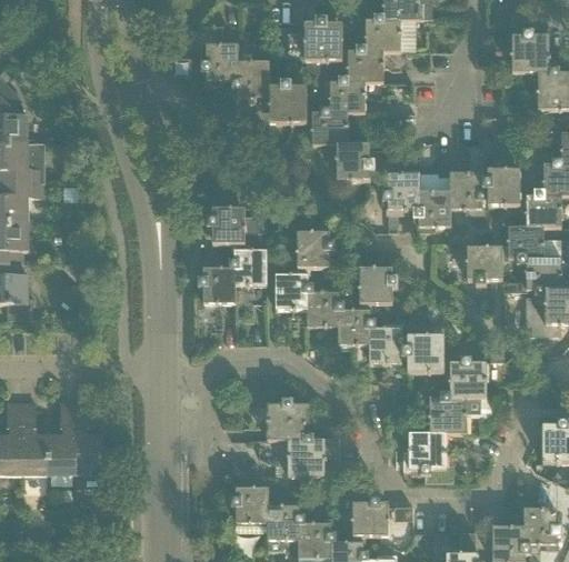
[(383,0),(383,12),(383,19),(401,19),(419,19),(435,18),(435,17),(432,17),(431,0),(383,0)]
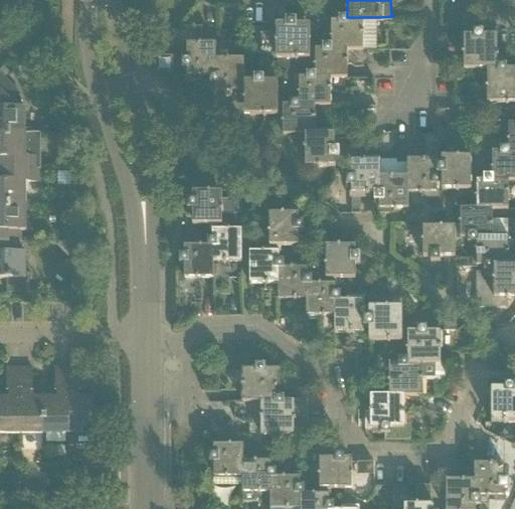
[(347,17),(347,11),(338,11),(338,16),(332,16),(332,14),(326,14),(326,26),(331,26),(331,39),(331,45),(347,45),(363,45),(363,17),(347,17)]
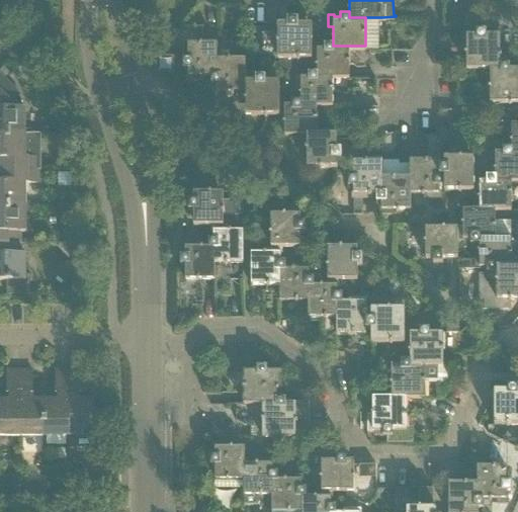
[(310,43),(311,43),(311,20),(301,20),(297,20),(297,15),(287,15),(287,20),(278,20),(278,29),(261,29),(261,30),(262,30),(262,45),(261,46),(276,55),(278,55),(278,61),(288,67),(296,59),(296,55),(299,55),(299,53),(310,54),(310,43)]
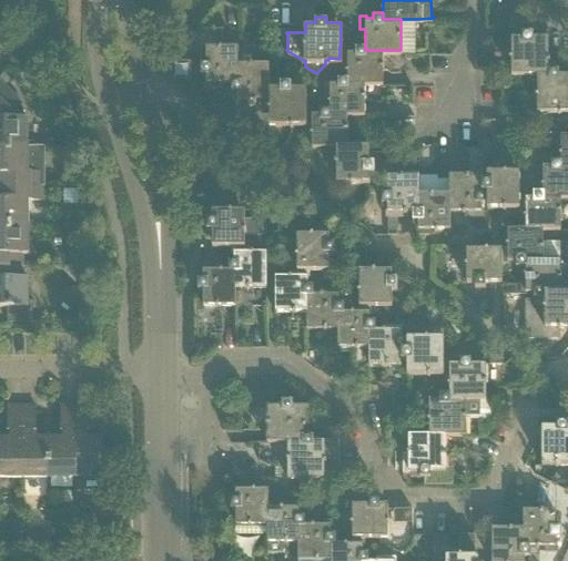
[(533,36),(533,30),(521,30),(521,36),(510,36),(511,65),(510,73),(537,73),(548,73),(548,67),(548,41),(537,41),(537,36),(533,36)]
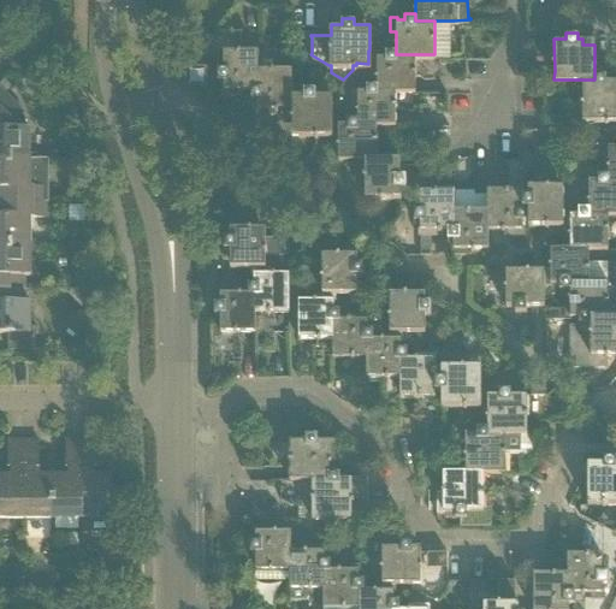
[(258,65),(258,47),(223,47),(223,64),(217,64),(217,71),(217,76),(223,76),(223,83),(220,83),(220,92),(235,90),(235,86),(250,86),(250,84),(258,84),(258,65)]
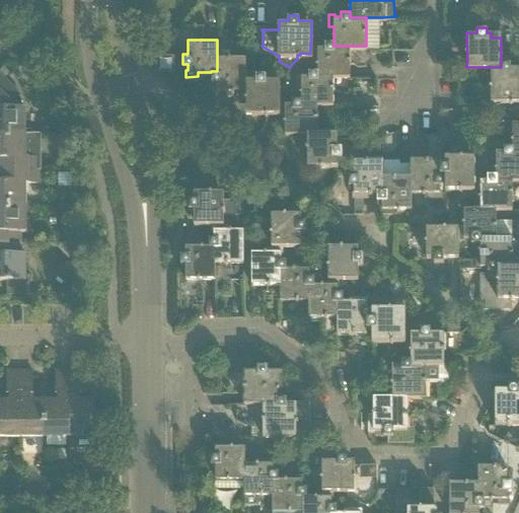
[(211,72),(211,80),(216,80),(216,86),(214,86),(214,93),(226,92),(226,87),(245,88),(245,77),(245,60),(245,56),(234,56),(233,56),(233,40),(217,40),(217,55),(217,71),(211,71),(211,72)]
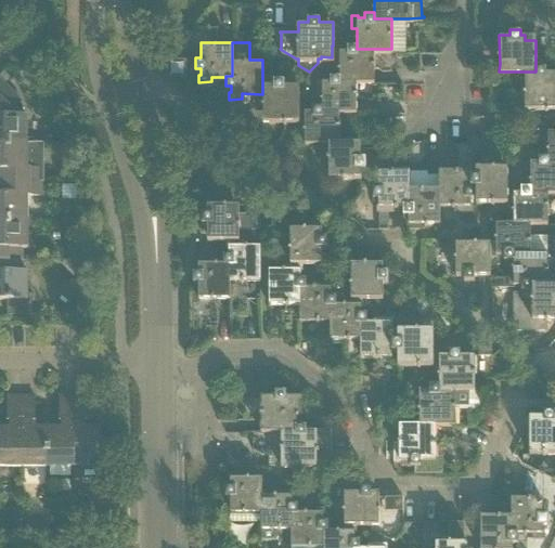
[(357,49),(357,42),(347,42),(347,48),(340,48),(340,46),(333,46),(332,46),(332,57),(332,59),(339,59),(339,73),(339,79),(357,79),(374,79),(374,49),(357,49)]
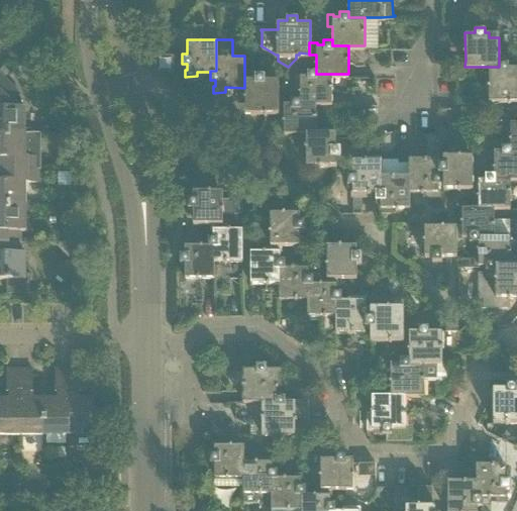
[(432,45),(432,58),(436,58),(442,58),(442,46),(439,43),(435,43),(434,43),(432,45)]
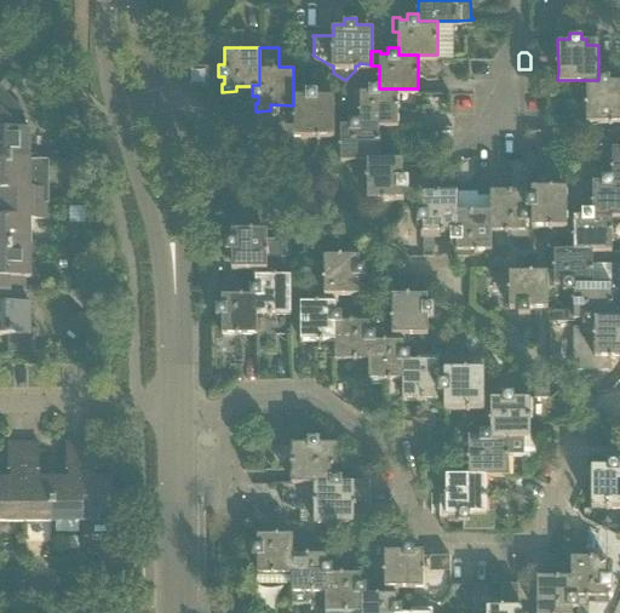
[(579,99),(579,119),(586,119),(598,119),(608,119),(608,120),(612,120),(612,119),(619,119),(619,79),(614,79),(610,79),(610,73),(598,73),(598,80),(586,80),(586,99),(584,99),(579,99)]
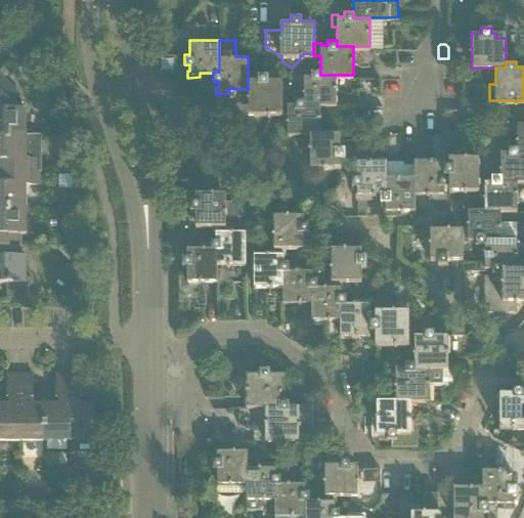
[(320,75),(320,69),(311,69),(311,74),(305,74),(305,72),(299,72),(299,84),(304,84),(304,97),(304,103),(320,103),(337,103),(337,75),(320,75)]
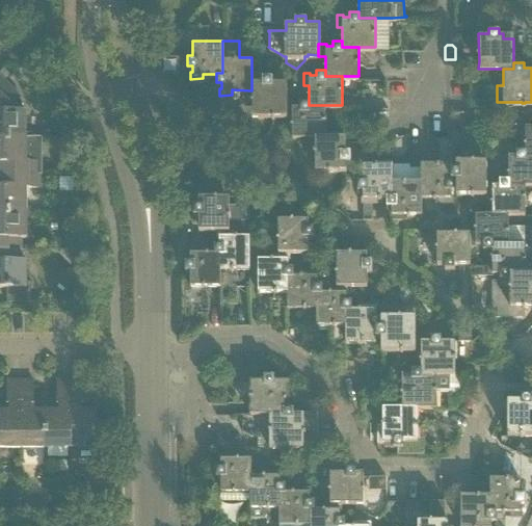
[(21,105),(21,93),(2,73),(0,74),(0,131),(31,131),(31,126),(27,126),(27,105),(21,105)]
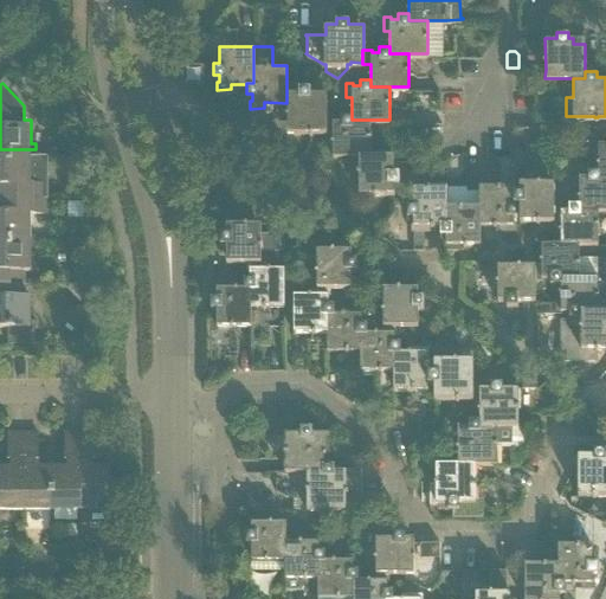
[(310,91),(310,85),(298,85),(298,91),(287,90),(287,103),(288,110),(285,110),(285,113),(288,113),(288,129),(309,129),(309,130),(313,130),(313,129),(324,130),(324,116),(326,116),(326,91),(310,91)]
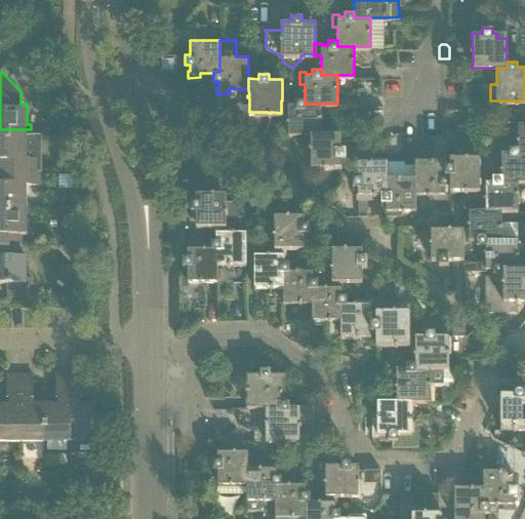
[(305,104),(305,97),(295,97),(295,103),(289,103),(289,101),(282,101),(281,101),(281,113),(288,113),(288,132),(311,132),(321,132),(321,104),(305,104)]
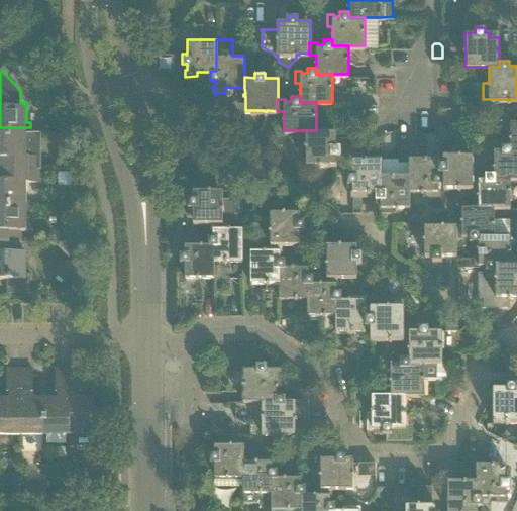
[(466,106),(466,116),(477,116),(477,106),(466,106)]
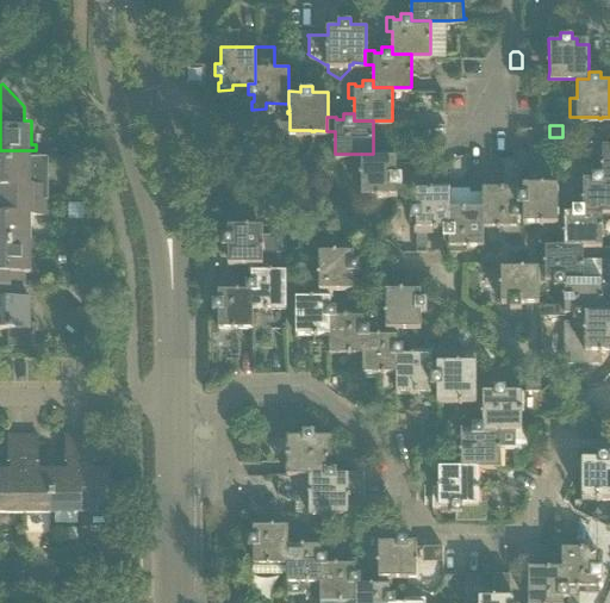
[(609,141),(603,141),(603,138),(596,138),(596,153),(602,153),(602,168),(602,175),(609,174),(609,141)]
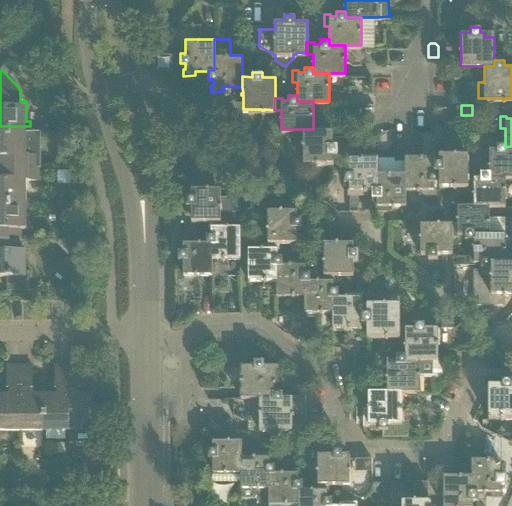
[(0,163),(40,163),(40,149),(40,126),(30,126),(0,126),(0,163)]
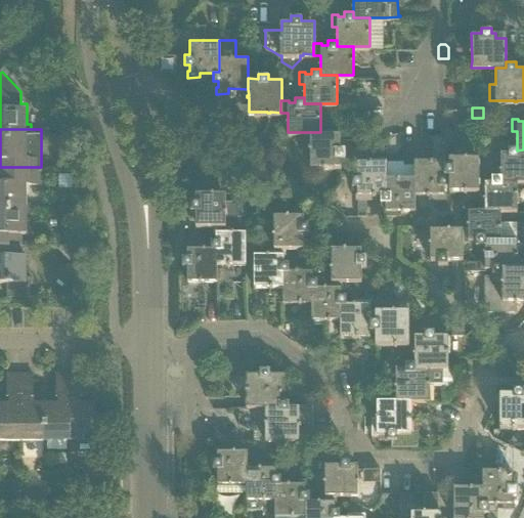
[(340,147),(340,142),(340,132),(320,132),(310,132),(309,165),(340,165),(340,158),(345,158),(345,147),(340,147)]
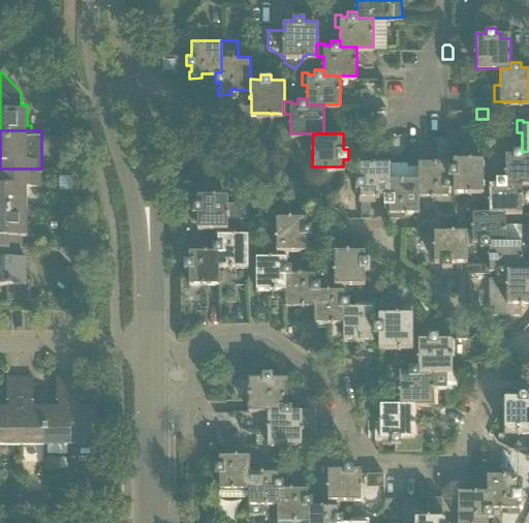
[(528,151),(522,152),(522,146),(512,146),(512,151),(506,151),(506,149),(500,149),(500,161),(505,161),(505,168),(505,175),(505,181),(522,181),(528,181),(528,151)]
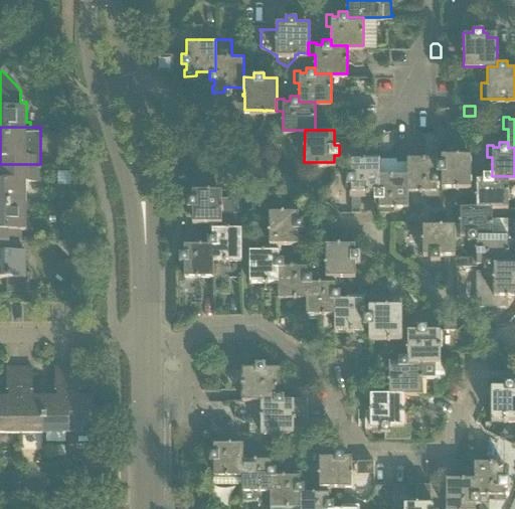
[(469,184),(469,173),(471,173),(471,153),(459,152),(459,151),(456,151),(456,153),(441,153),(441,160),(436,160),(436,171),(441,171),(441,180),(441,184),(469,184)]
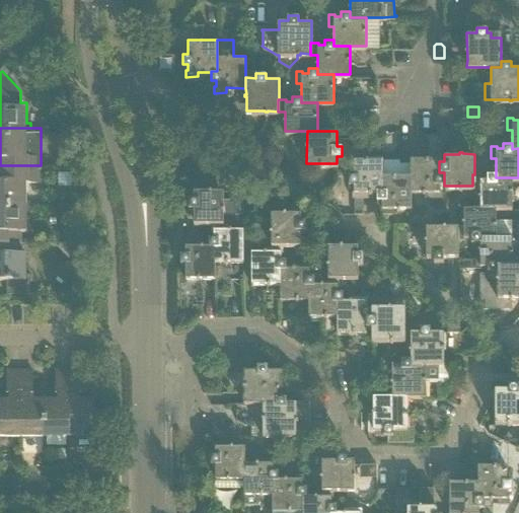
[(382,189),(382,173),(383,173),(383,163),(383,157),(353,157),(353,171),(348,171),(348,181),(353,181),(353,189),(352,189),(351,195),(363,195),(363,189),(376,189),(382,189)]
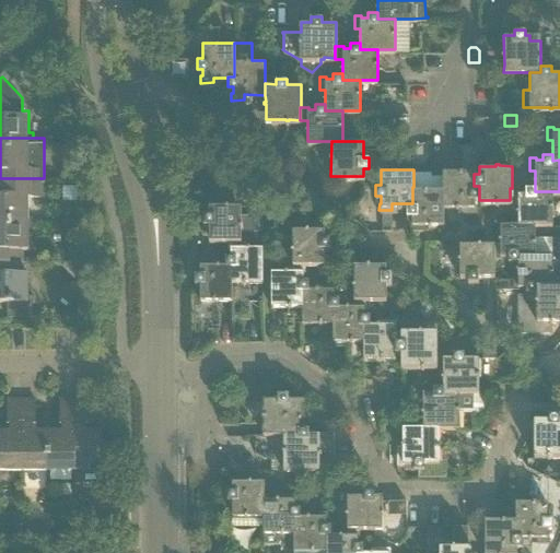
[(479,196),(479,186),(474,186),(474,174),(475,169),(442,169),(442,172),(442,187),(443,187),(443,203),(444,203),(464,203),(464,210),(476,210),(476,202),(475,202),(475,196),(479,196)]
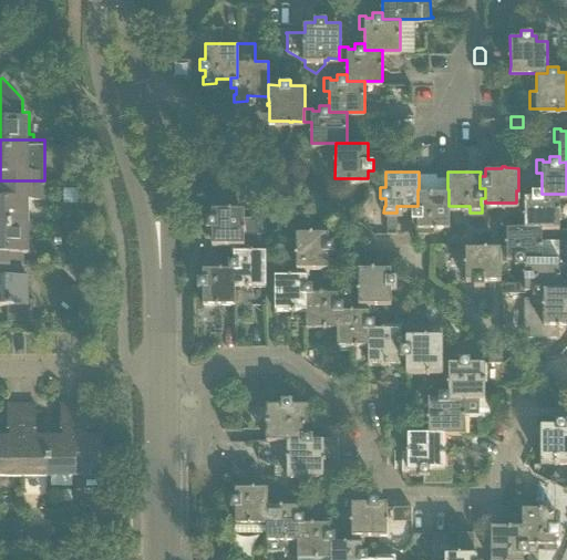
[(447,189),(447,174),(429,174),(429,178),(419,178),(419,189),(418,189),(418,206),(411,206),(412,216),(416,216),(416,223),(415,223),(415,230),(428,230),(428,225),(449,225),(450,206),(449,206),(449,189),(447,189)]
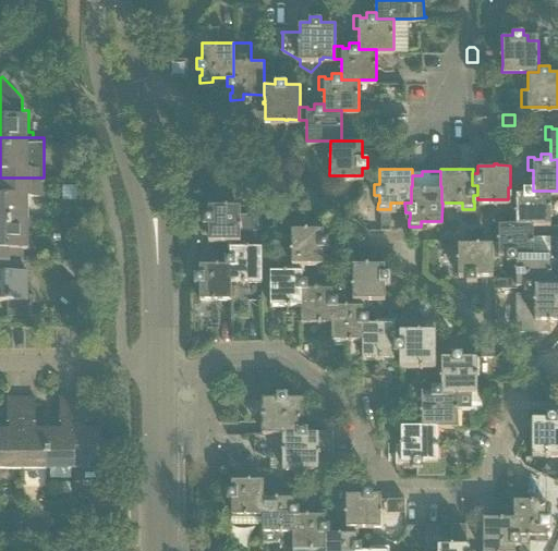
[(27,211),(27,190),(44,190),(44,178),(0,178),(0,216),(32,217),(32,211),(27,211)]
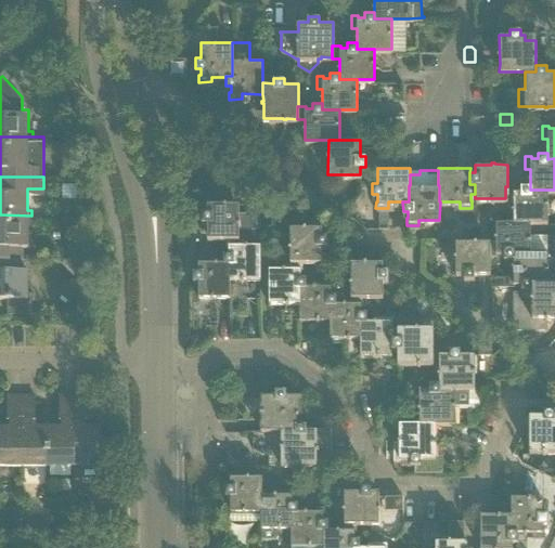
[(77,180),(62,180),(63,195),(77,195),(77,180)]
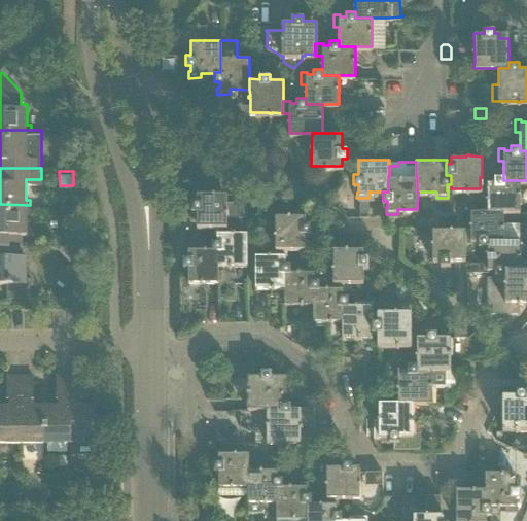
[(503,180),(503,174),(494,174),(494,179),(488,179),(488,177),(482,177),(480,177),(480,188),(480,189),(487,189),(487,208),(487,209),(503,209),(520,209),(520,180),(503,180)]
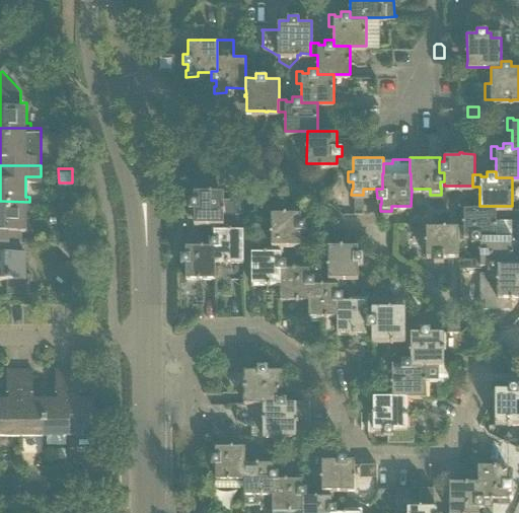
[(211,190),(211,188),(208,188),(209,190),(194,190),(194,197),(189,197),(189,207),(194,207),(194,221),(211,221),(223,220),(223,190),(211,190)]
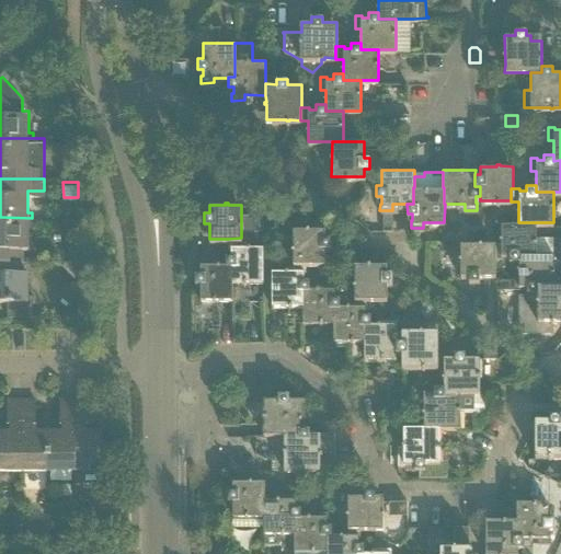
[(0,257),(23,257),(23,244),(27,244),(27,223),(32,223),(32,218),(0,217),(0,257)]
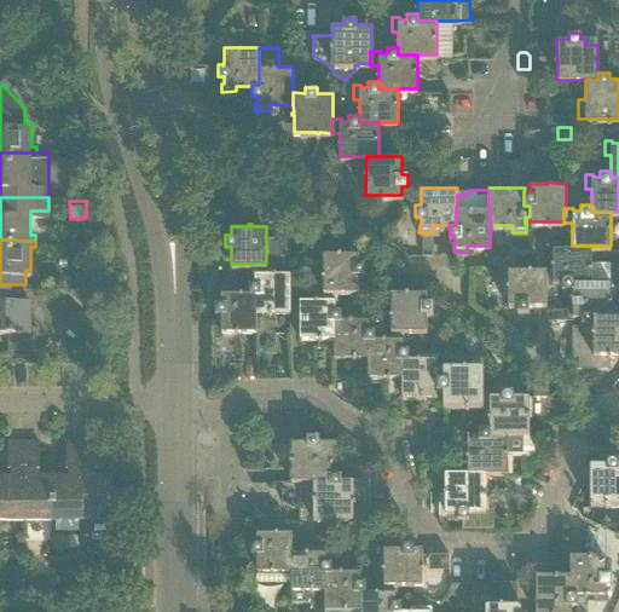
[(591,278),(591,246),(572,246),(572,244),(553,244),(553,269),(545,269),(545,270),(544,282),(554,282),(554,279),(561,279),(561,286),(572,286),(572,278),(591,278)]
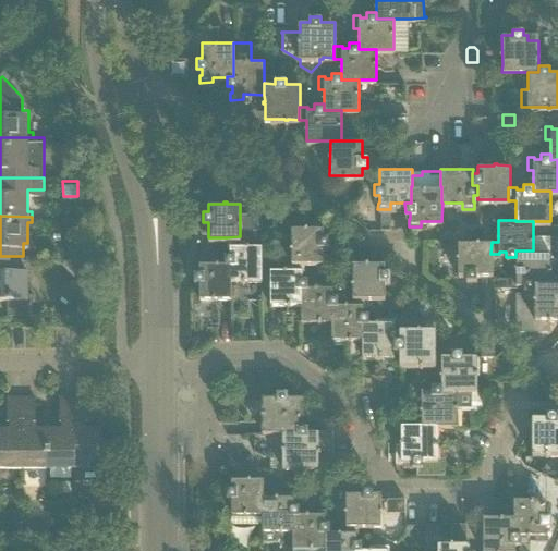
[(307,228),(307,225),(304,225),(304,228),(291,228),(291,260),(304,260),(324,260),(324,246),(328,246),(328,235),(324,235),(324,228),(307,228)]
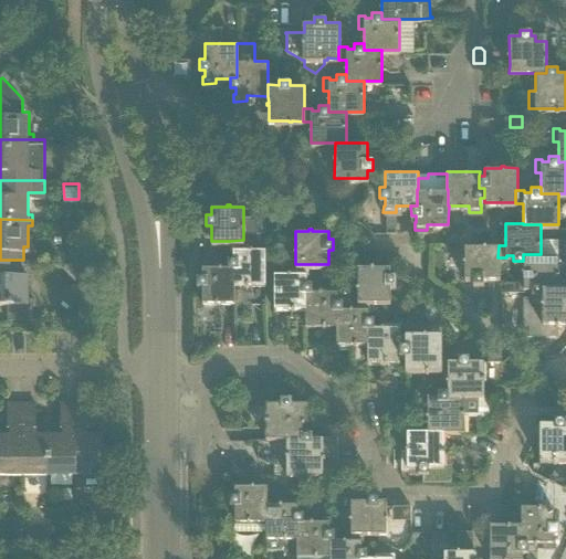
[(243,248),(243,240),(230,241),(230,255),(227,255),(227,264),(227,265),(233,265),(233,282),(234,282),(265,282),(265,248),(243,248)]
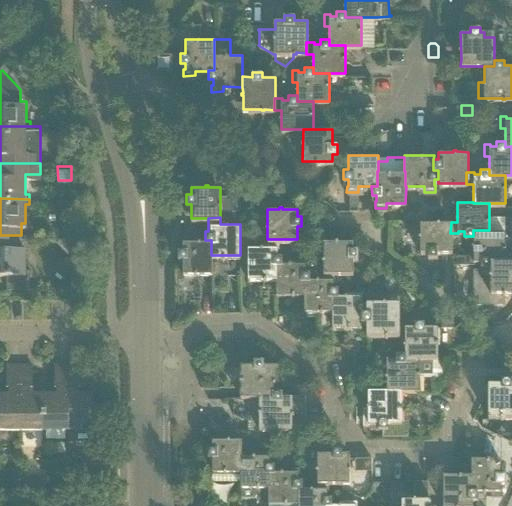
[(419,223),(417,223),(417,234),(420,234),(420,237),(420,251),(427,252),(427,256),(437,256),(437,251),(442,251),(450,251),(451,251),(450,233),(451,223),(442,223),(419,223)]
